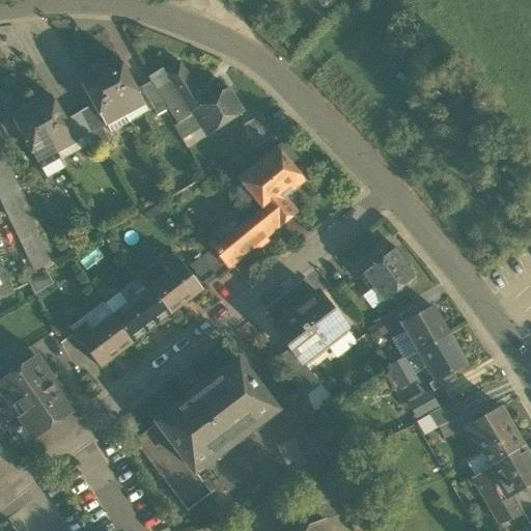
[(118,58),(99,68),(124,115),(143,105),(118,58)]
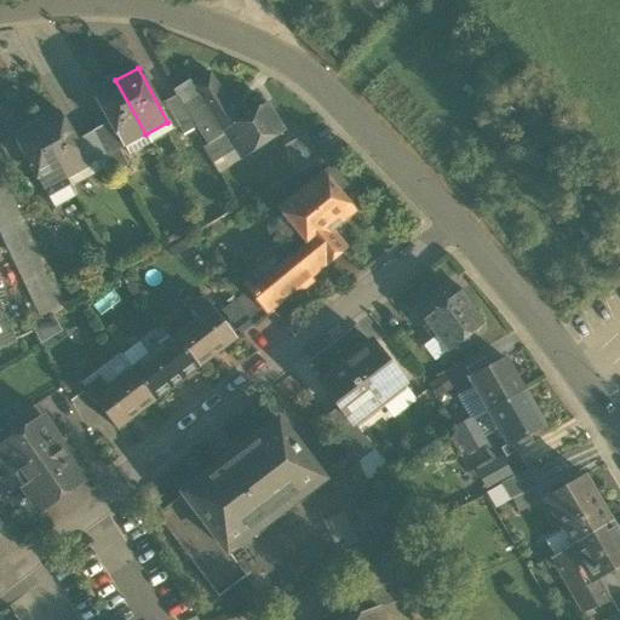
[(210,74),(193,86),(204,102),(187,113),(207,144),(212,142),(217,138),(220,144),(227,141),(220,132),(239,120),(227,101),(210,74)]
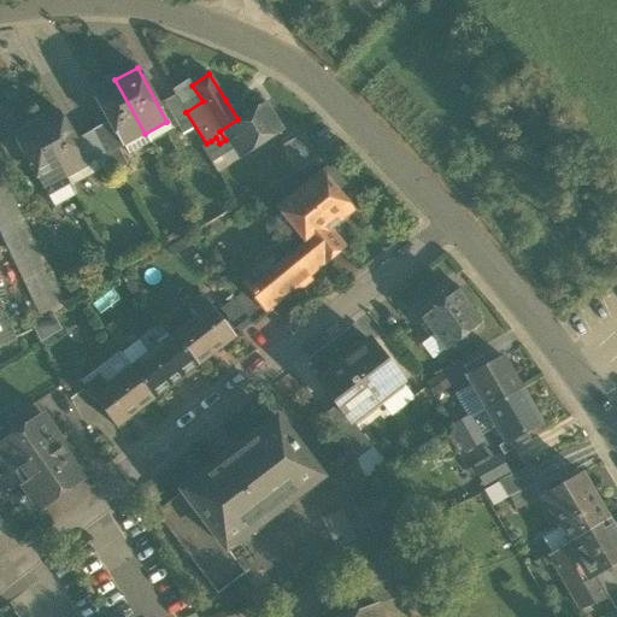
[(121,147),(145,134),(115,80),(92,93),(107,122),(121,147)]
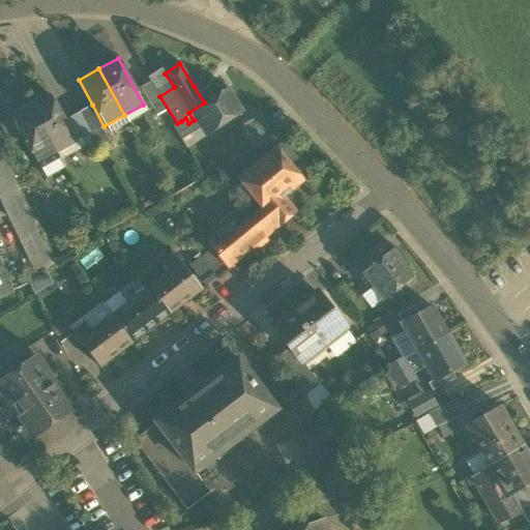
[(148,78),(159,96),(174,87),(165,74),(162,68),(148,78)]
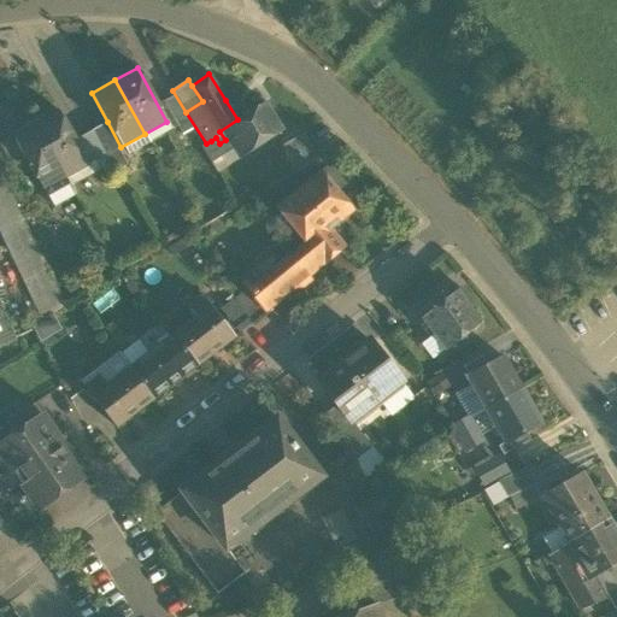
[(162,103),(180,135),(192,128),(183,112),(174,95),(162,103)]
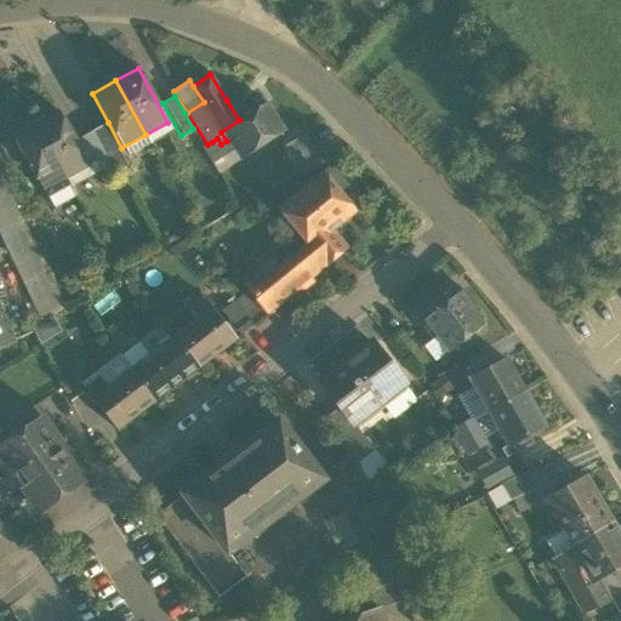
[(221,132),(227,141),(240,161),(285,131),(267,103),(239,120),(221,132)]
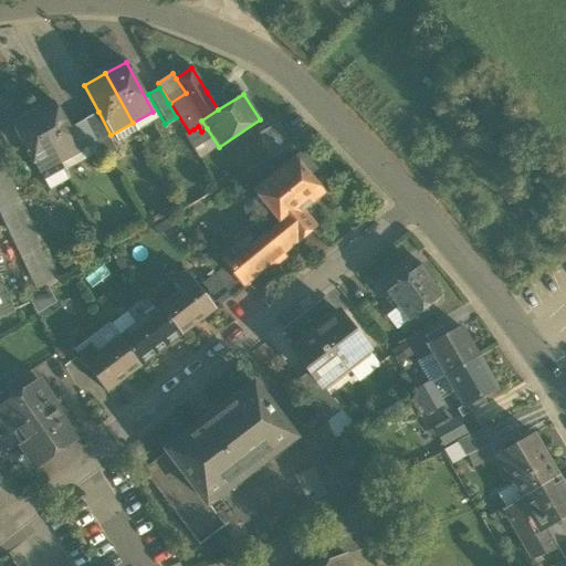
[(54,102),(33,114),(61,163),(81,152),(69,128),(54,102)]
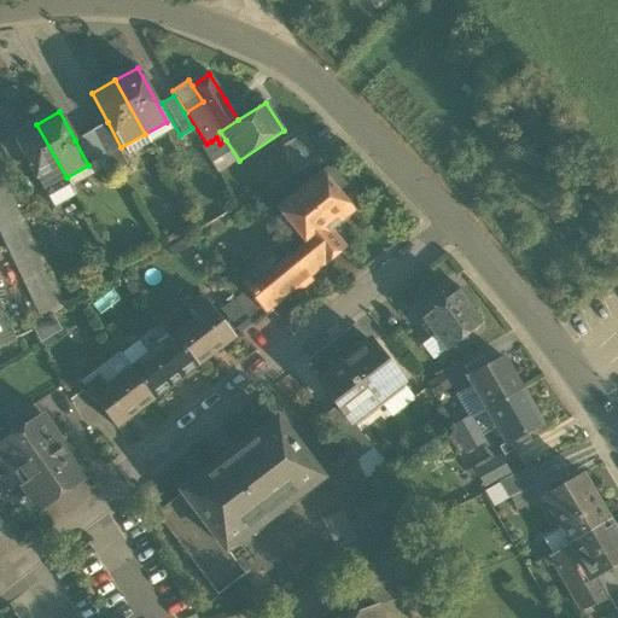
[(108,122),(92,132),(105,156),(121,147),(108,122)]
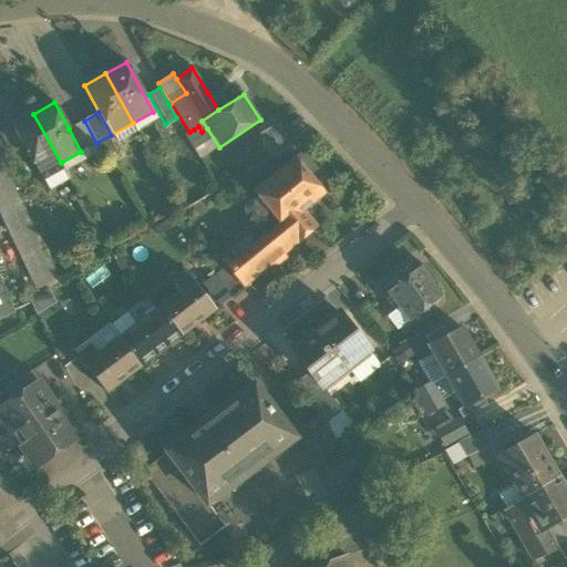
[(23,144),(40,174),(60,163),(61,163),(33,114),(12,125),(23,144)]
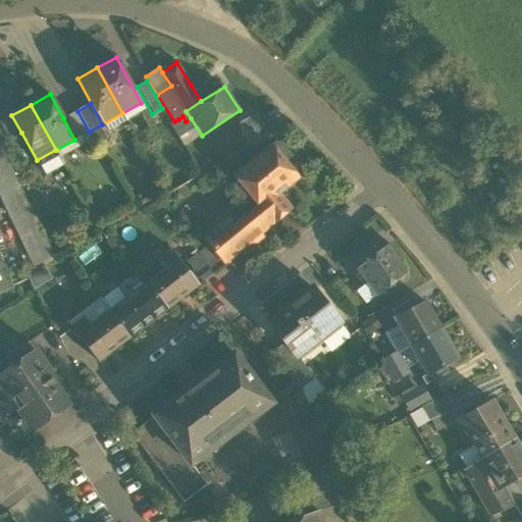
[(74,140),(89,132),(77,111),(63,118),(74,140)]
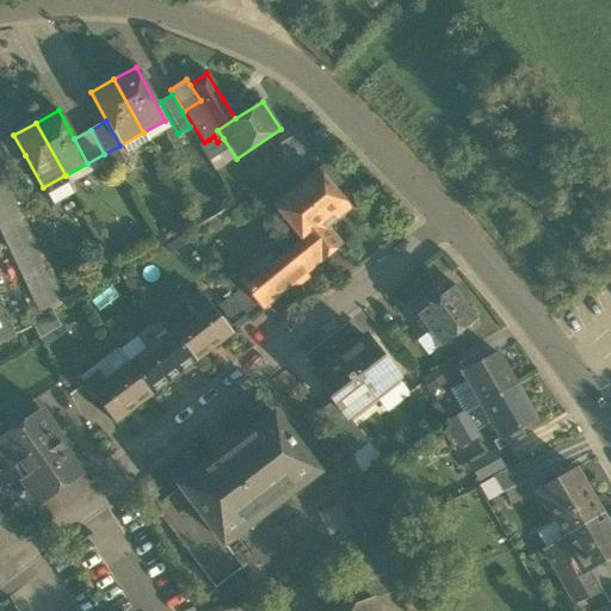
[(277,146),(292,171),(315,158),(301,133),(277,146)]
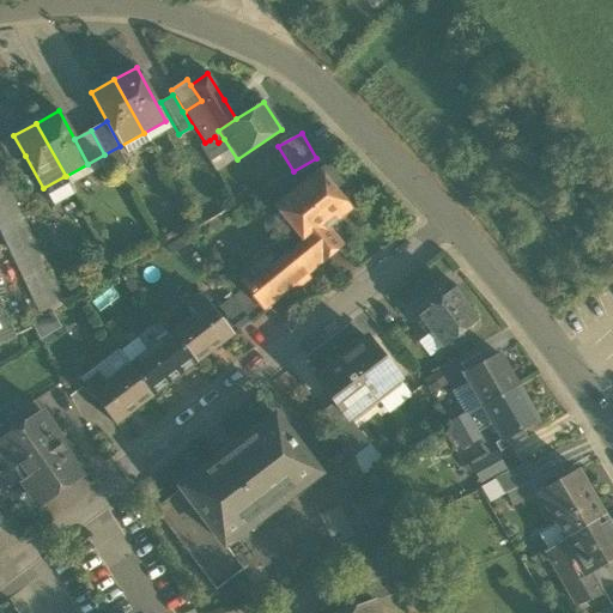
[(0,141),(0,146),(11,164),(25,156),(13,135),(13,134),(0,141)]
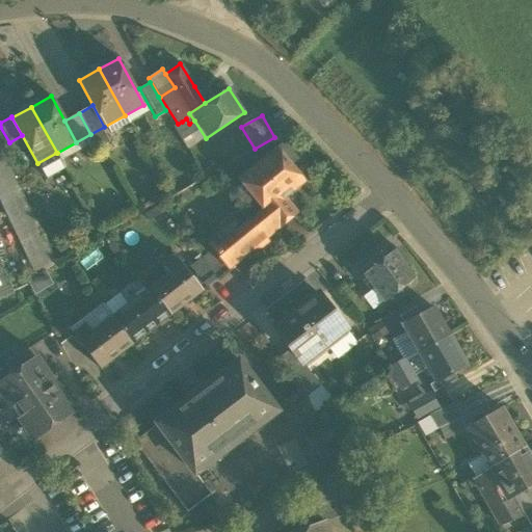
[(188,150),(206,138),(194,121),(189,124),(186,118),(182,122),(190,135),(183,140),(188,150)]
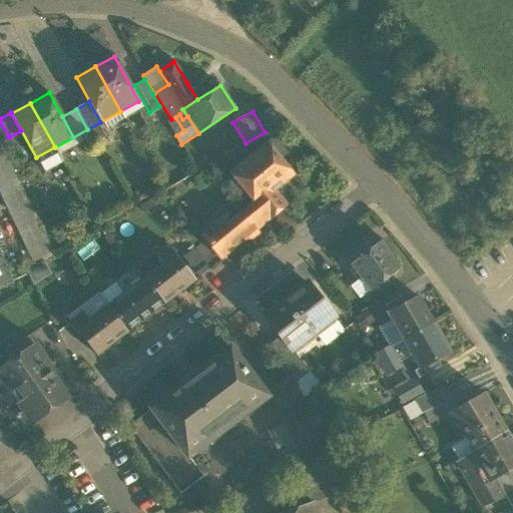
[(168,121),(176,135),(183,130),(175,117),(171,119),(168,121)]
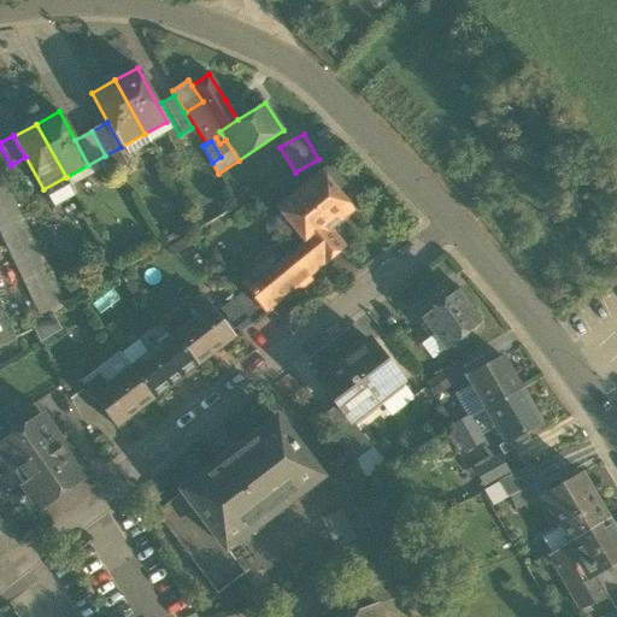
[(277,210),(305,242),(323,265),(344,247),(329,229),(352,211),(335,192),(344,184),(329,168),(277,210)]
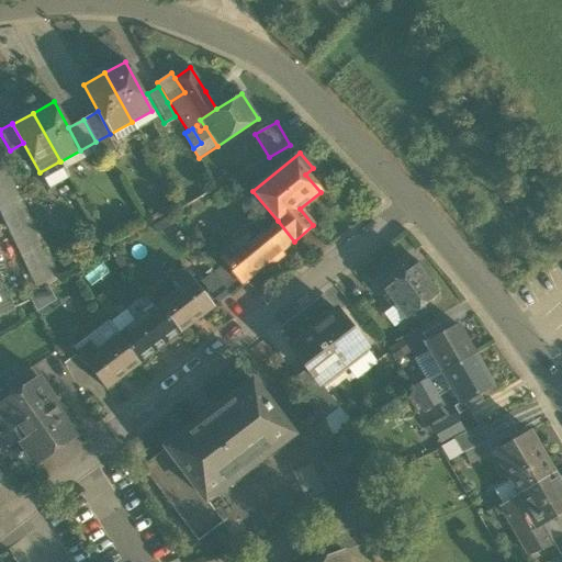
[(69,178),(59,161),(40,172),(48,189),(69,178)]
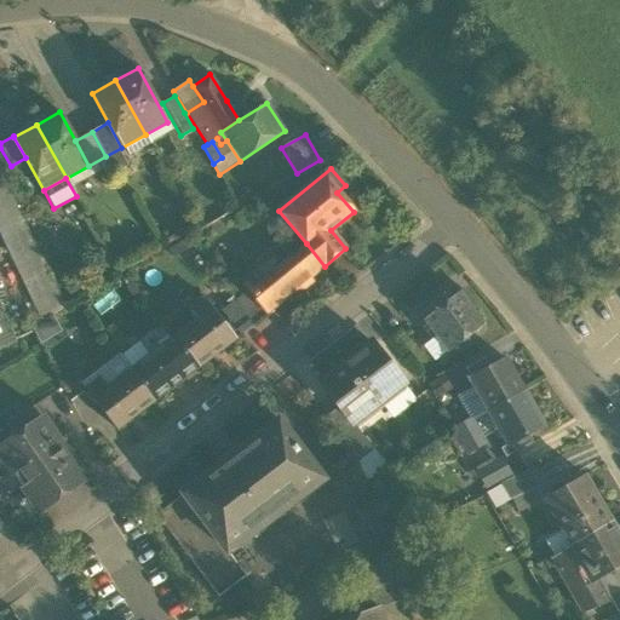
[(0,190),(0,239),(41,322),(65,309),(16,206),(7,188),(0,190)]
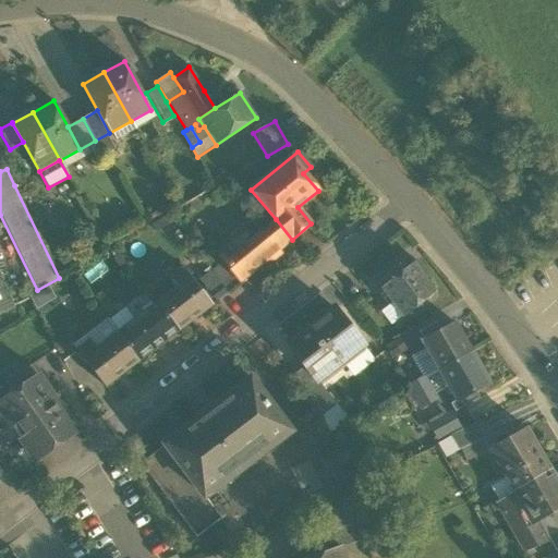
[(240,282),(292,240),(276,219),(251,240),(244,232),(217,254),(225,263),(240,282)]
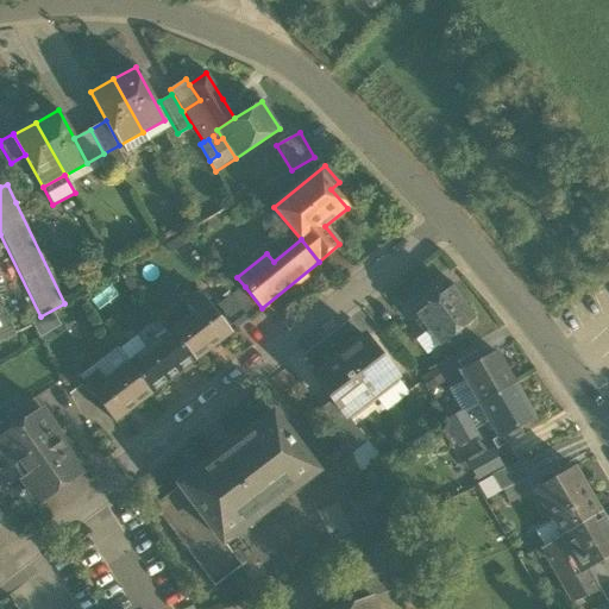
[(410,308),(440,346),(473,319),(463,305),(466,301),(453,284),(450,288),(449,287),(438,295),(434,290),(410,308)]
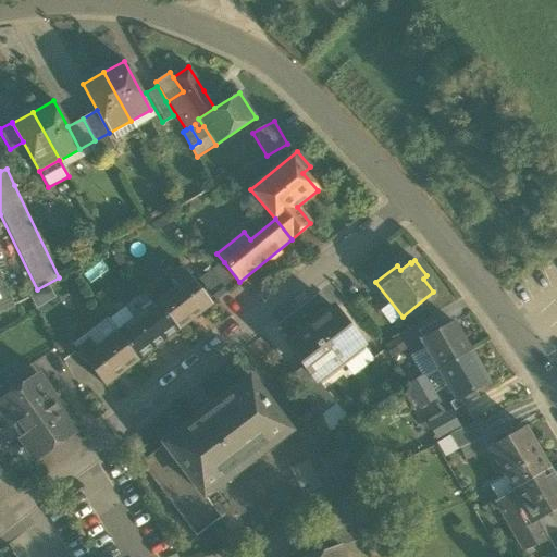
[(224,262),(212,271),(229,292),(240,283),(239,282),(224,262)]
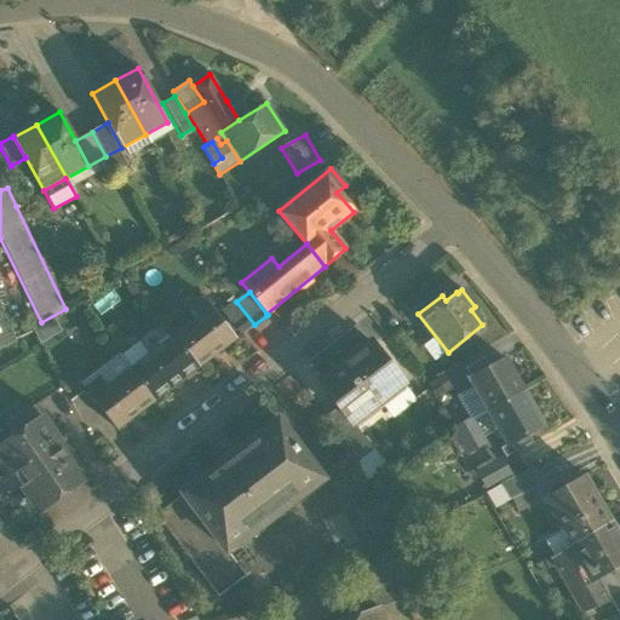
[(197,320),(173,338),(197,368),(236,339),(225,326),(205,298),(190,310),(197,320)]
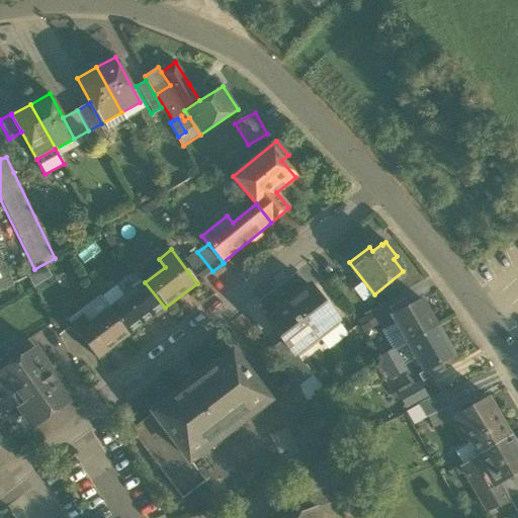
[(197,283),(212,271),(197,252),(185,261),(191,269),(188,272),(197,283)]
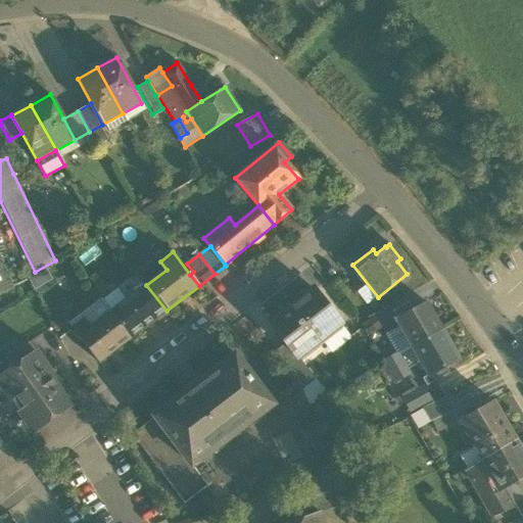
[(0,257),(0,293),(13,288),(0,257)]
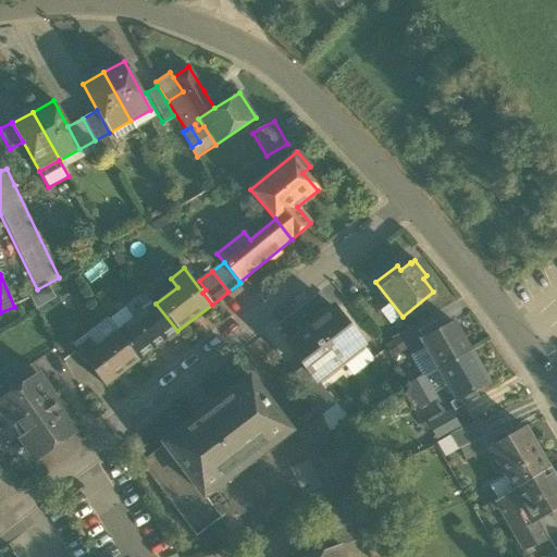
[(139,360),(177,331),(156,304),(118,332),(139,360)]
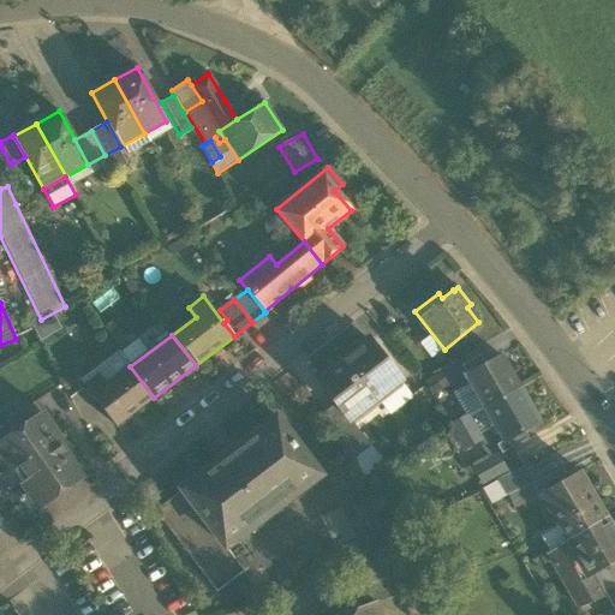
[(335,404),(348,419),(350,419),(400,381),(369,340),(317,380),(335,404)]
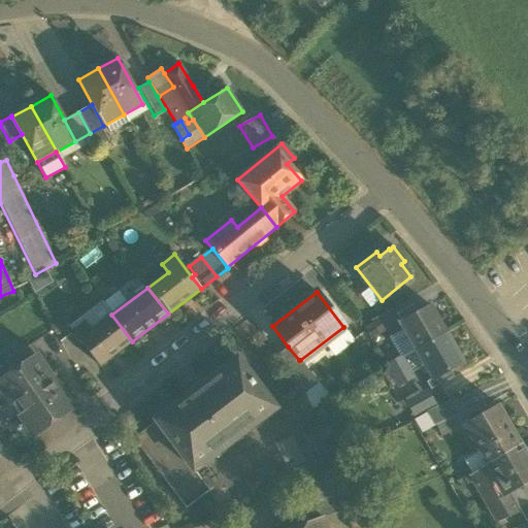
[(407,336),(416,352),(446,334),(429,305),(416,312),(413,306),(397,315),(401,322),(399,323),(403,330),(407,336)]
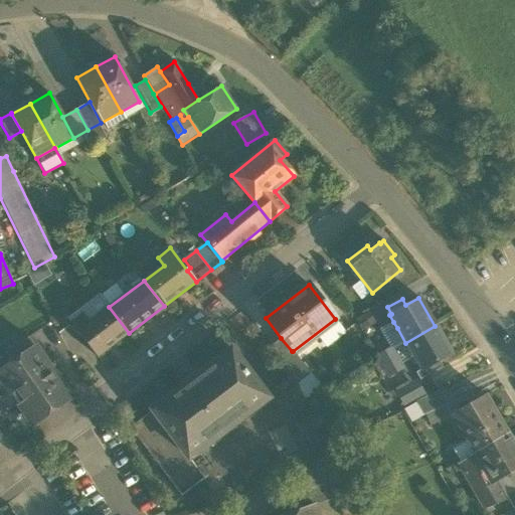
[(97,357),(129,333),(109,307),(90,322),(83,314),(71,323),(97,357)]
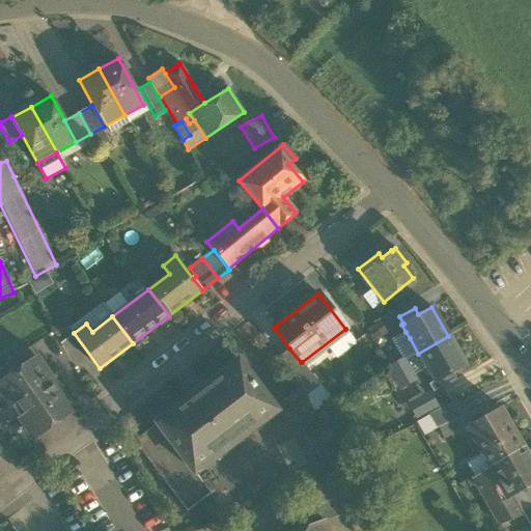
[(396,346),(410,338),(406,332),(392,339),(396,346)]
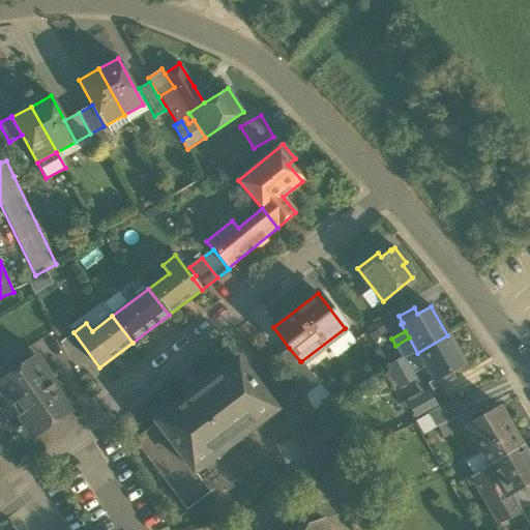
[(464,363),(447,335),(417,353),(433,380),(428,383),(431,389),(432,391),(454,379),(450,372),(464,363)]
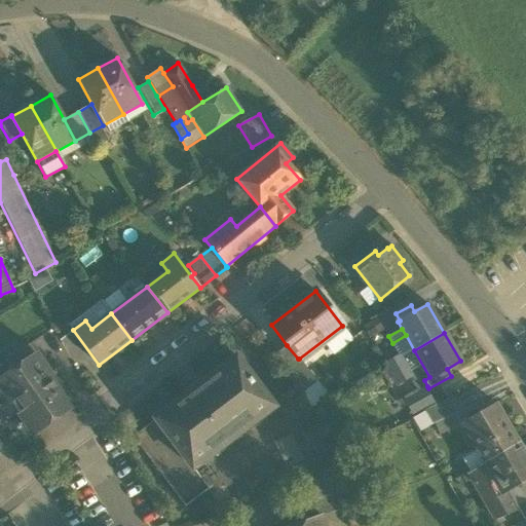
[(406,335),(392,343),(401,358),(414,350),(406,335)]
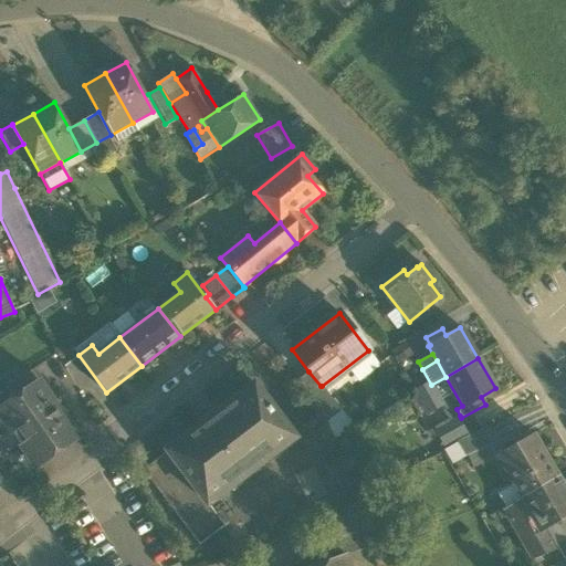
[(6,388),(13,399),(39,381),(31,371),(6,388)]
